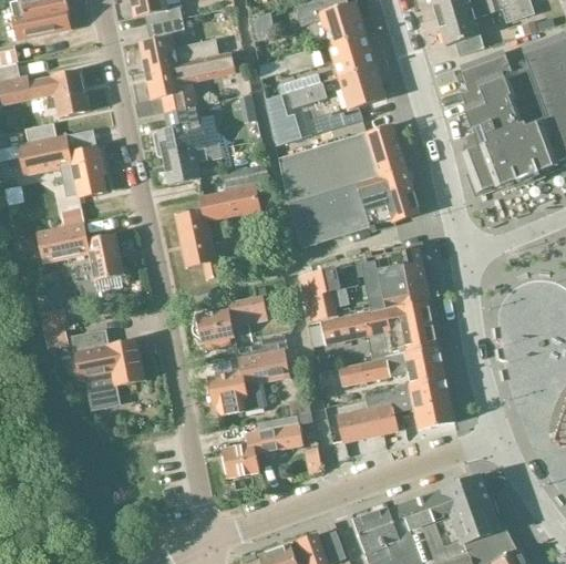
[(10,0),(18,39),(71,29),(69,16),(71,14),(68,0),(10,0)]
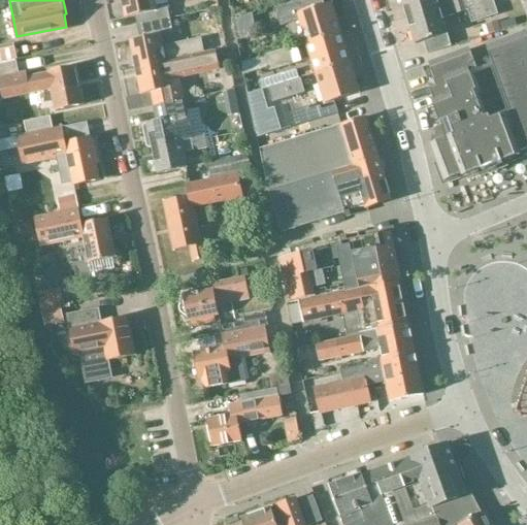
[(122,0),(125,15),(135,13),(137,24),(170,18),(167,4),(156,7),(154,0),(122,0)]
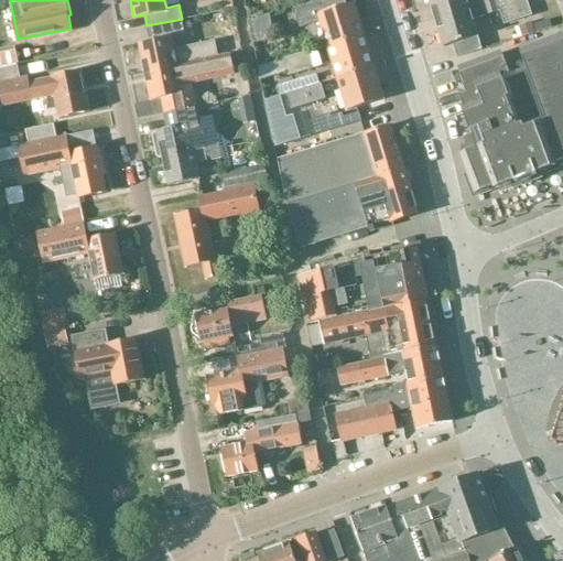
[(307,0),(295,3),(302,23),(318,19),(326,44),(363,33),(353,0),(345,2),(344,0),(307,0)]
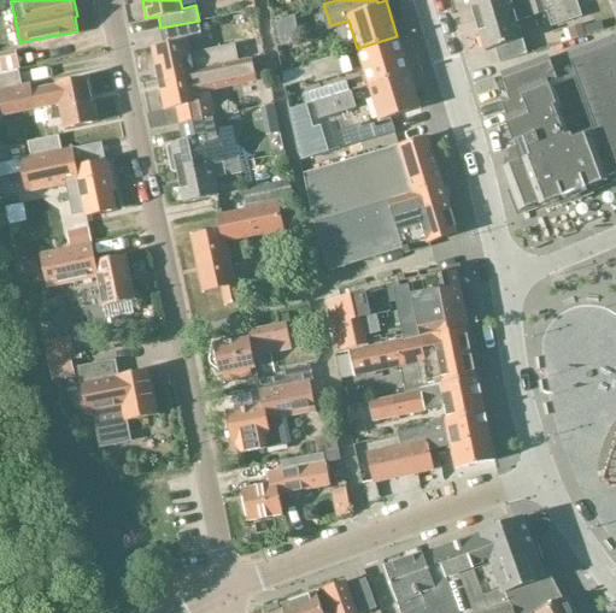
[(469,0),(475,17),(529,0),(469,0)]
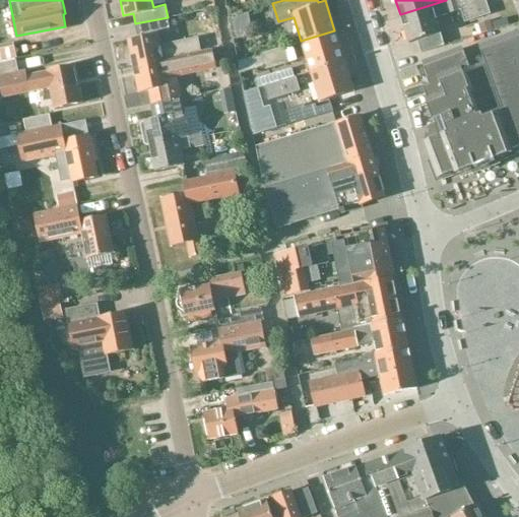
[(490,12),(485,0),(446,0),(400,14),(408,42),(417,39),(420,51),(444,44),(436,16),(448,12),(448,11),(460,7),(464,20),(490,12)]
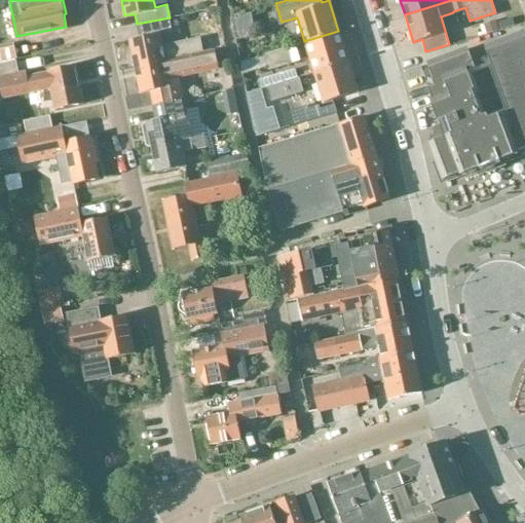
[(128,38),(135,65),(202,50),(199,36),(161,44),(159,32),(172,30),(170,17),(137,24),(139,35),(128,38)]
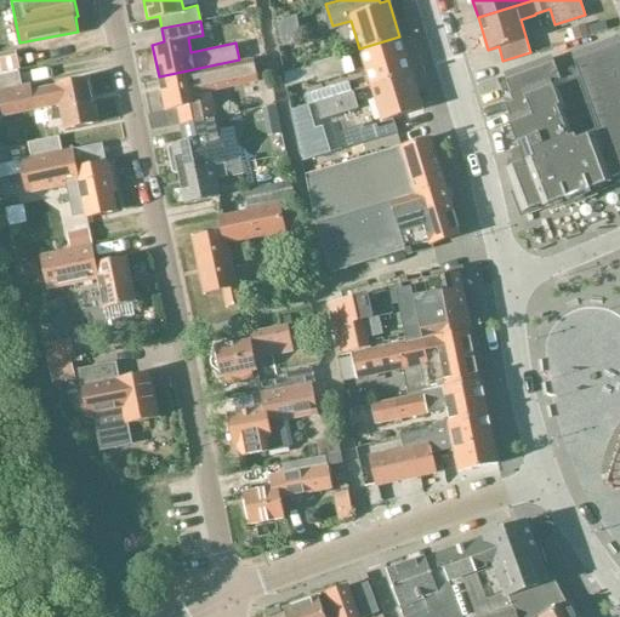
[(584,23),(570,27),(574,38),(586,33),(584,23)]
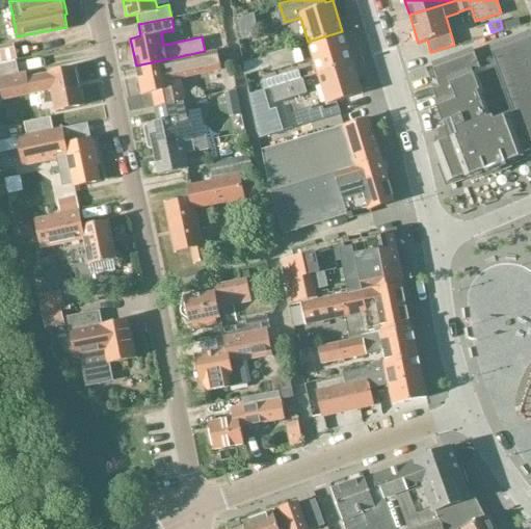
[(342,31),(308,42),(317,72),(351,61),(342,31)]
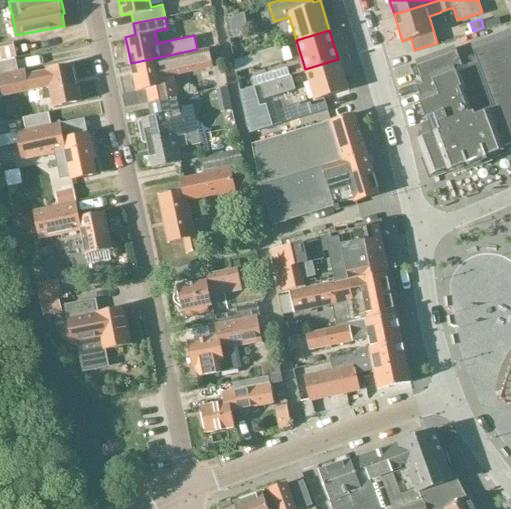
[(433,136),(420,145),(424,154),(420,156),(428,177),(445,171),(446,173),(463,167),(464,169),(473,166),(474,166),(483,163),(482,162),(491,159),(491,157),(508,150),(507,148),(510,146),(510,35),(510,33),(473,47),(495,108),(474,113),(459,68),(463,66),(457,51),(456,48),(416,62),(423,78),(415,80),(433,136)]
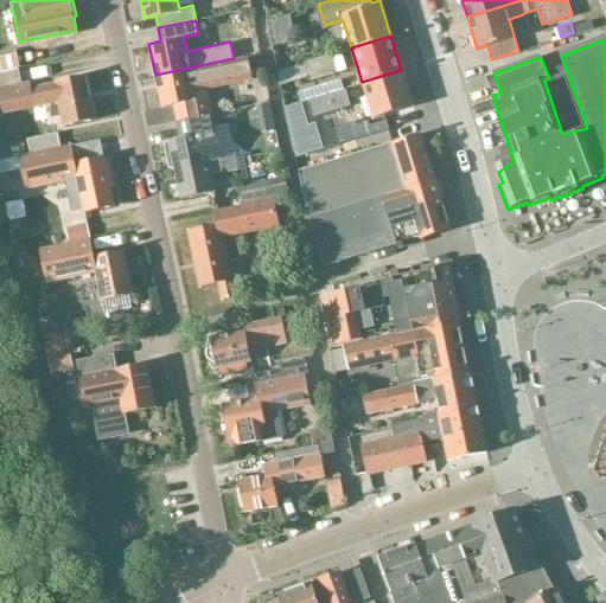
[(332,52),(304,61),(310,79),(337,71),(332,52)]
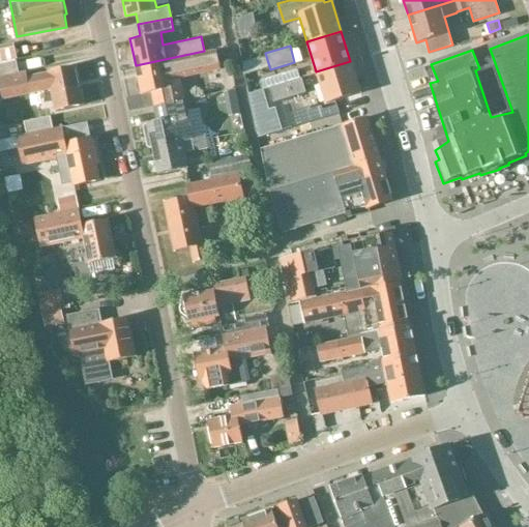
[(153,106),(184,98),(180,76),(219,67),(215,48),(204,51),(136,65),(141,92),(150,90),(153,106)]
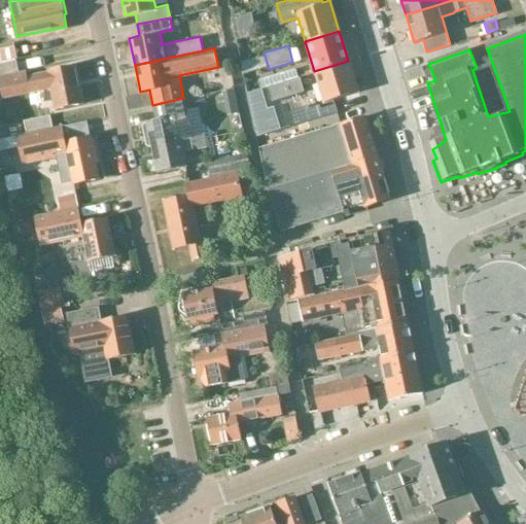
[(83,102),(76,64),(48,70),(48,71),(27,76),(26,70),(19,70),(15,59),(0,62),(0,92),(1,98),(30,92),(30,91),(51,86),(56,108),(83,102)]
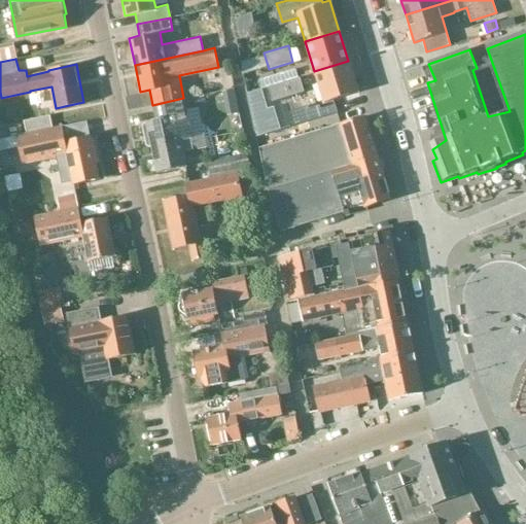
[(348,61),(314,71),(323,101),(357,91),(348,61)]
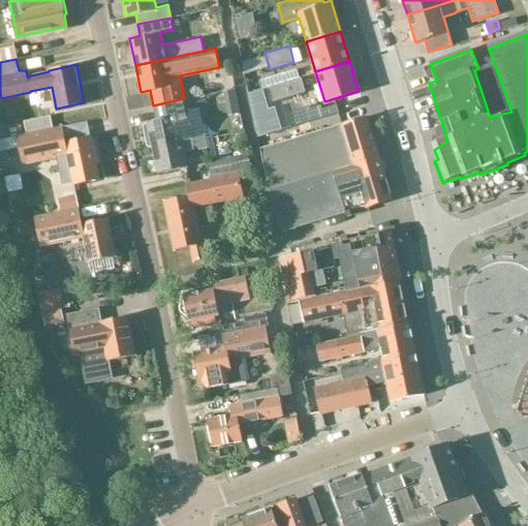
[(301,75),(269,85),(273,100),(305,91),(301,75)]
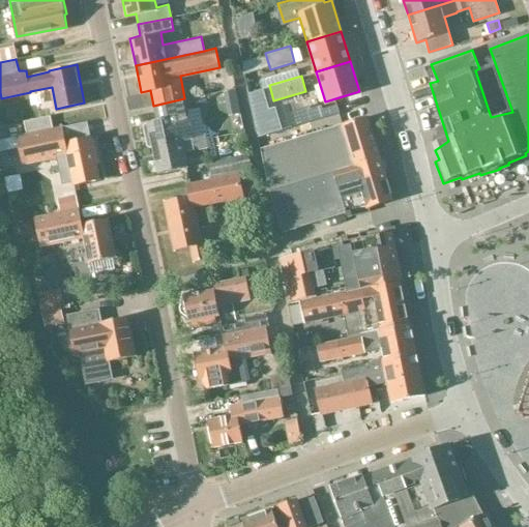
[(184,98),(153,106),(156,118),(147,120),(152,146),(193,138),(184,98)]
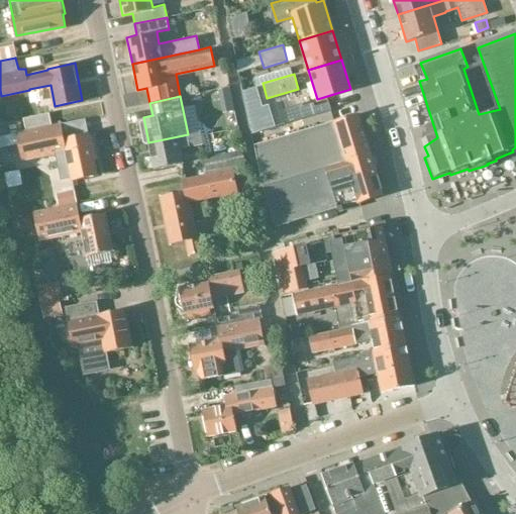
[(303,116),(316,112),(313,103),(301,107),(303,116)]
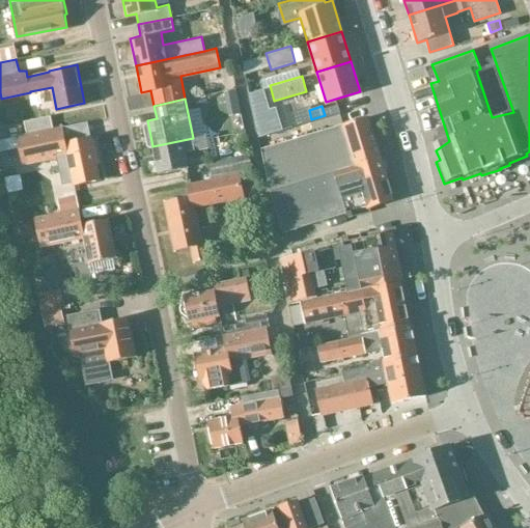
[(268,108),(252,113),(257,135),(275,130),(268,108)]
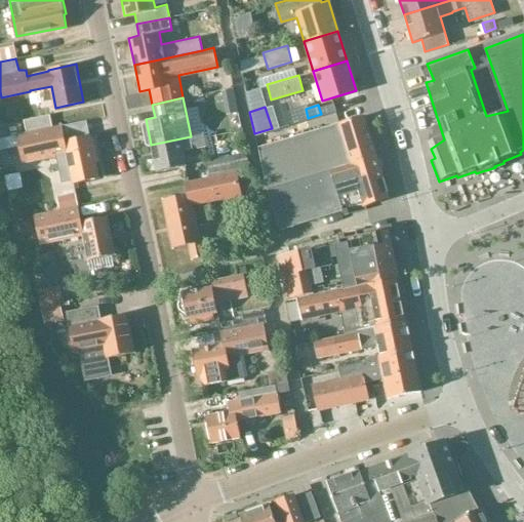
[(26,131),(52,126),(49,114),(23,119),(26,131)]
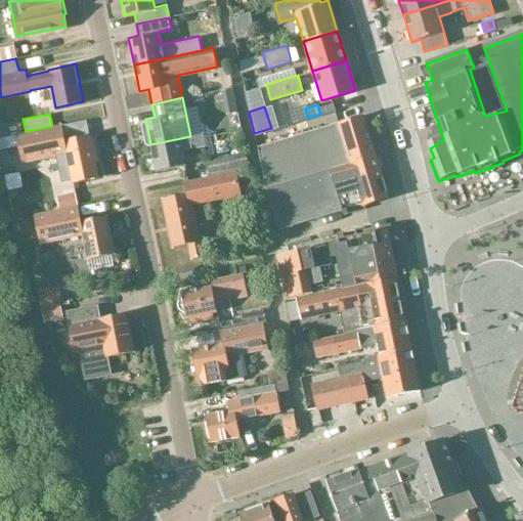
[(362,203),(388,194),(362,114),(337,122),(258,145),(266,188),(278,228),(362,203)]
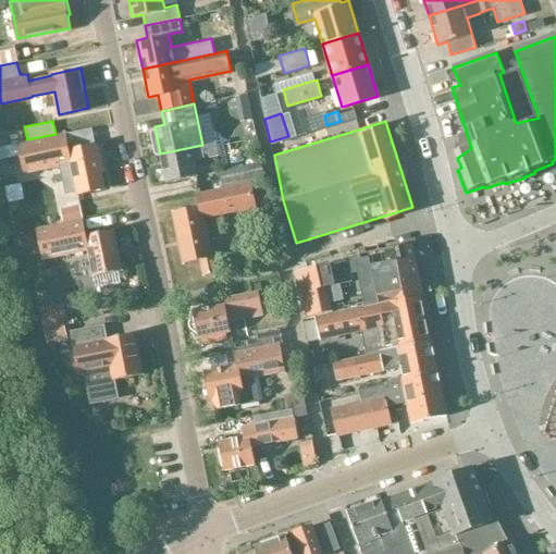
[(64,191),(64,192),(76,189),(76,193),(104,187),(96,144),(82,147),(77,130),(56,134),(27,139),(16,140),(16,142),(0,146),(0,152),(13,149),(15,156),(19,155),(24,172),(59,165),(60,169),(56,170),(60,192),(64,191)]
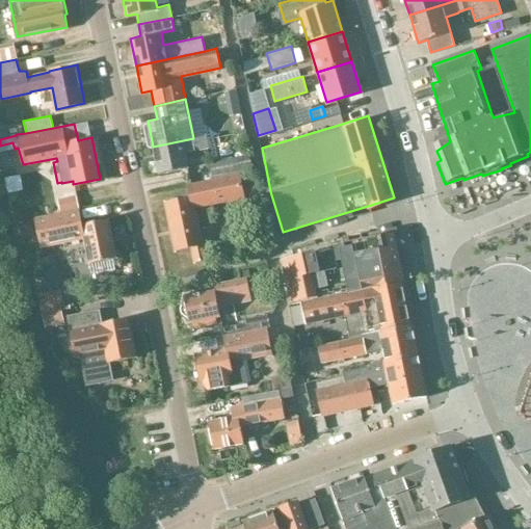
[(208,148),(206,135),(153,147),(159,173),(188,166),(185,151),(194,150),(194,151),(208,148)]
